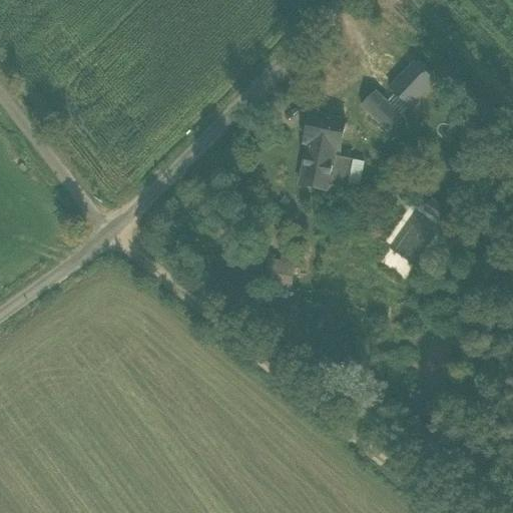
[(415,62),(389,89),(411,110),(437,82),(415,62)]
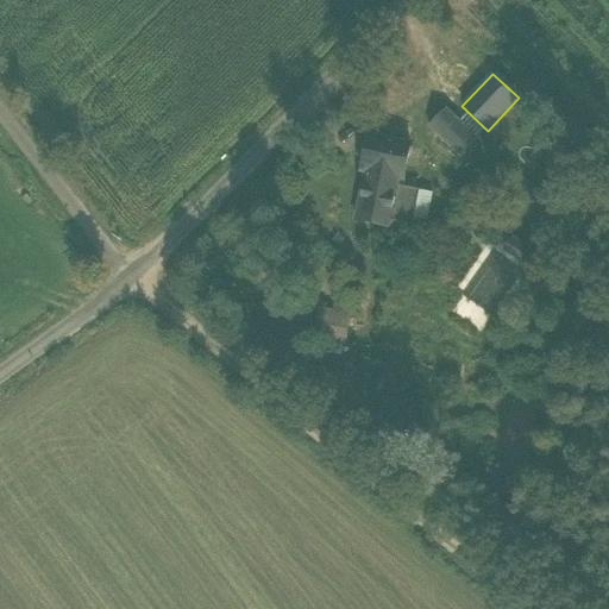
[(446,110),(429,127),(460,157),(477,139),(446,110)]
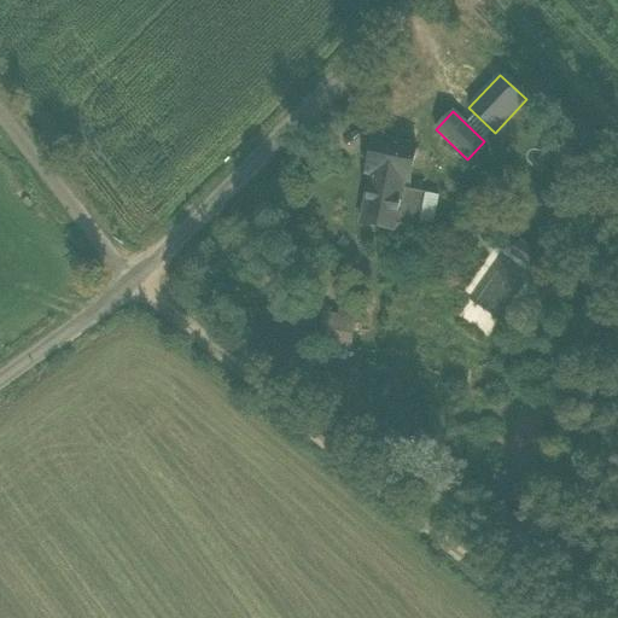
[(410,182),(417,146),(373,138),(366,174),(371,175),(361,225),(375,228),(374,232),(391,235),(392,231),(395,232),(397,225),(432,231),(438,196),(404,190),(407,181),(410,182)]
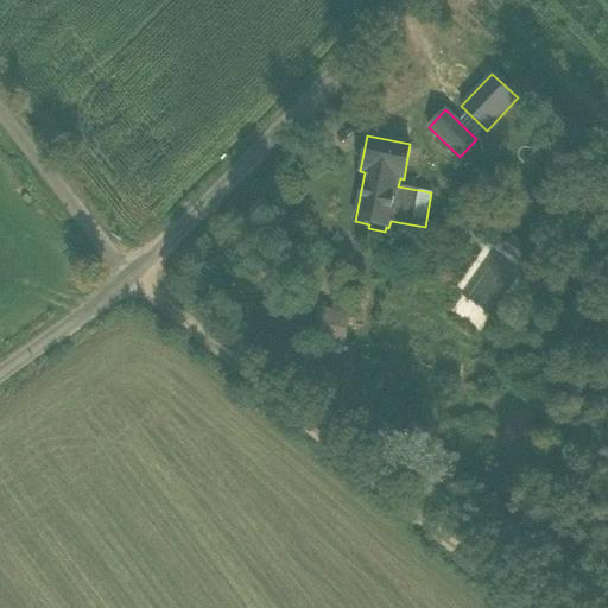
[(462,291),(449,310),(481,331),(494,312),(462,291)]
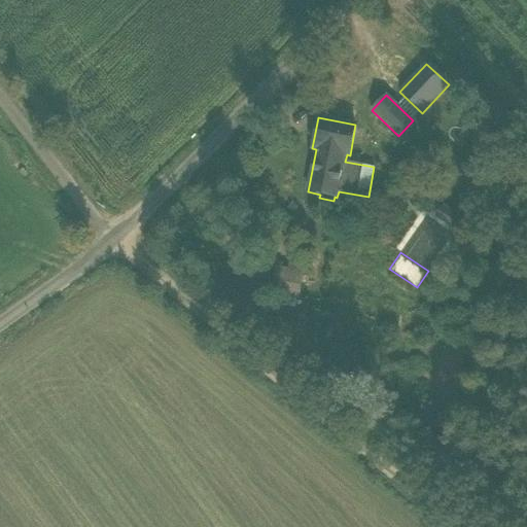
[(299,300),(303,266),(275,261),(271,295),(299,300)]
